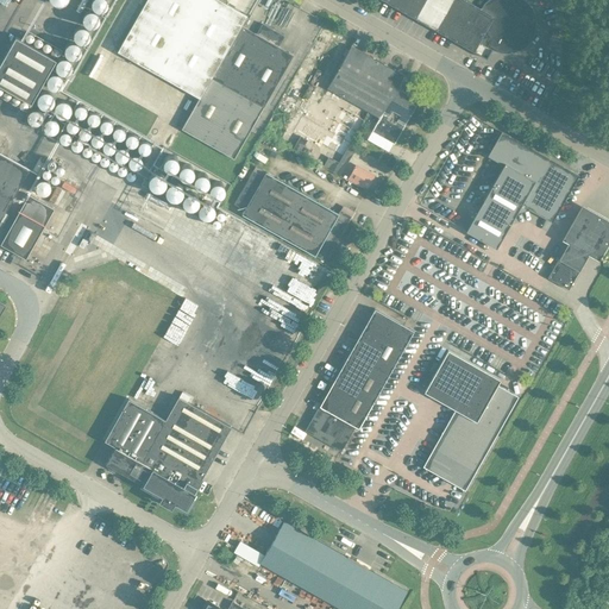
[(41,0),(27,0),(24,5),(39,17),(49,6),(41,0)]
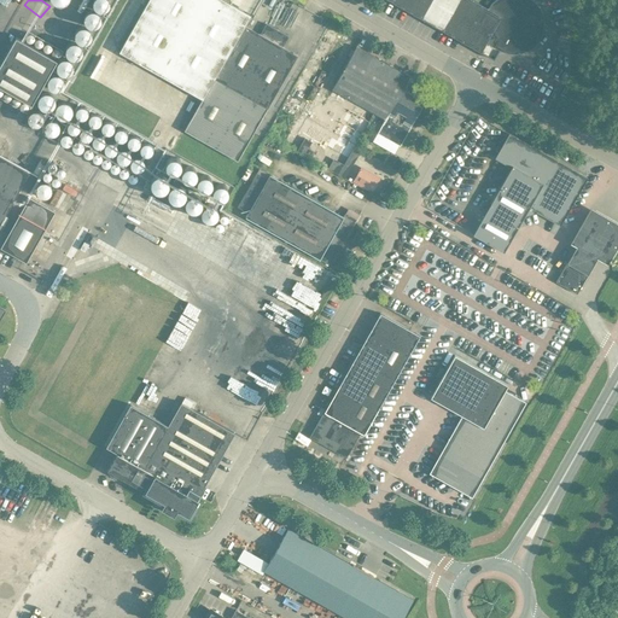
[(82,0),(74,0),(69,10),(80,16),(87,3),(82,0)]
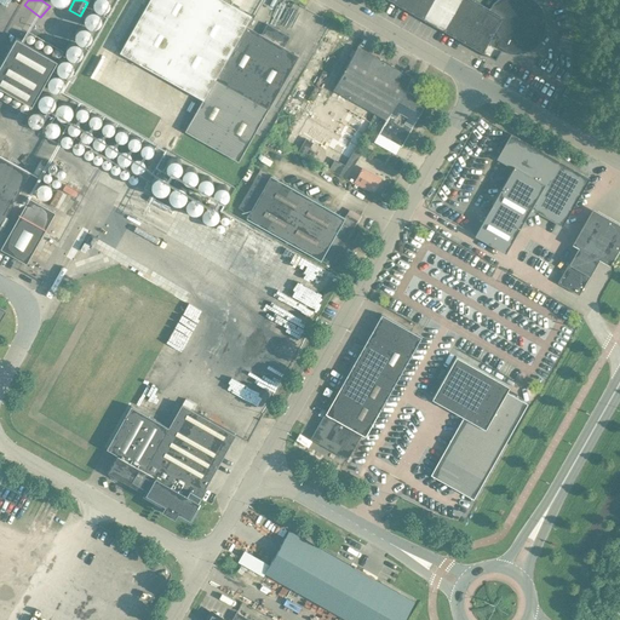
[(148,0),(119,52),(204,101),(245,26),(251,16),(230,4),(233,0),(148,0)]
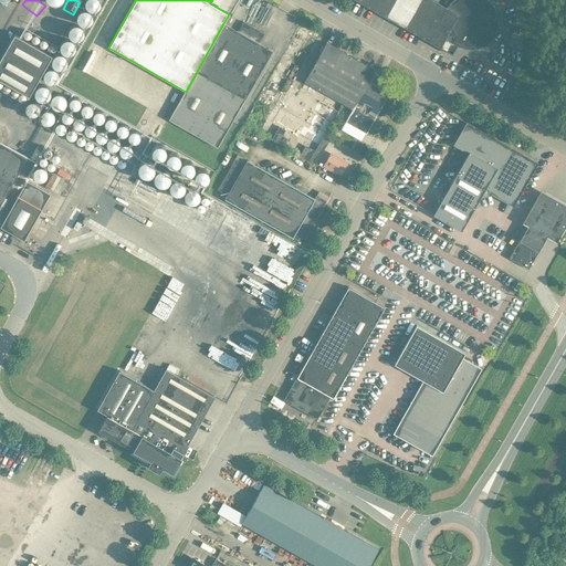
[(355,0),(386,17),(395,0),(355,0)]
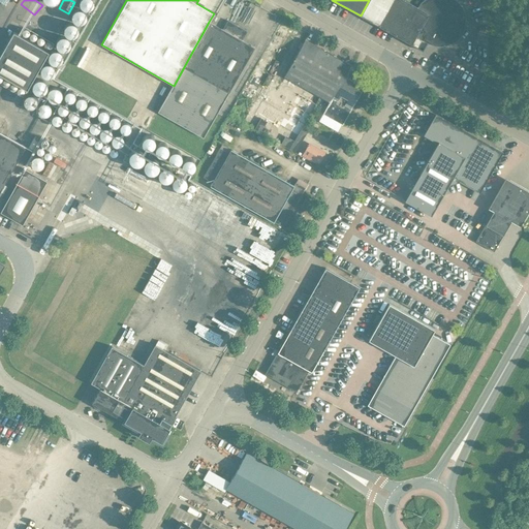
[(423,0),(421,2),(417,7),(404,0),(369,0),(361,16),(423,51),(427,43),(432,45),(436,47),(440,47),(446,45),(453,43),(458,39),(462,33),(464,27),(465,21),(465,13),(462,7),(458,2),(455,0),(423,0)]
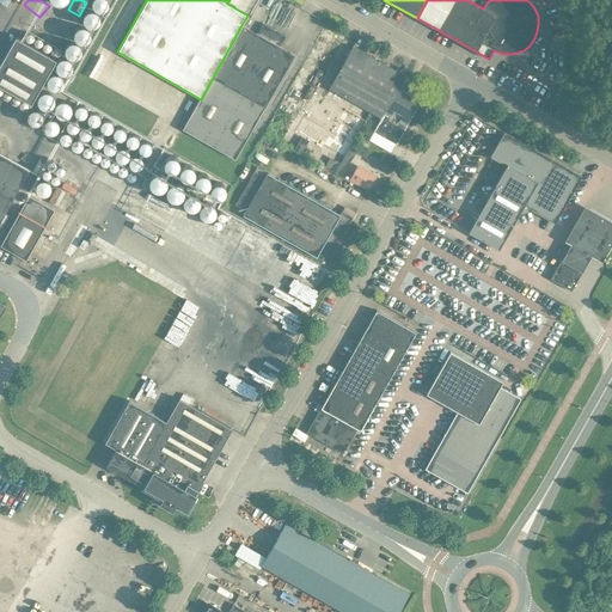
[(60,24),(67,31),(77,20),(69,13),(60,24)]
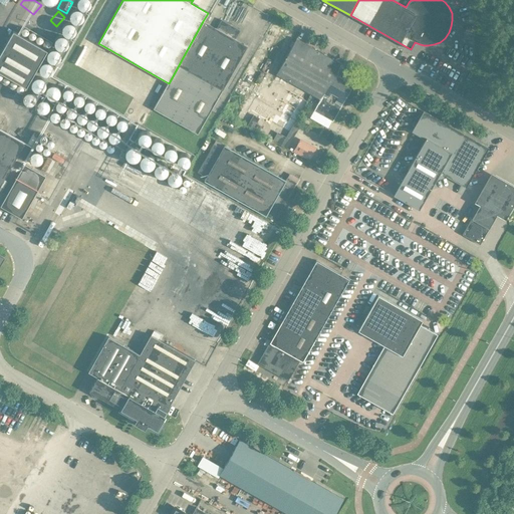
[(169,83),(154,109),(197,134),(247,46),(234,39),(239,30),(221,20),(216,28),(203,21),(169,83)]
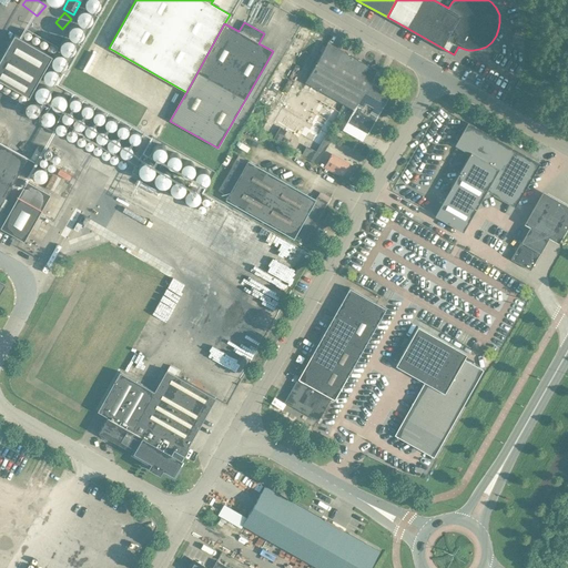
[(47,37),(53,43),(63,33),(56,27),(47,37)]
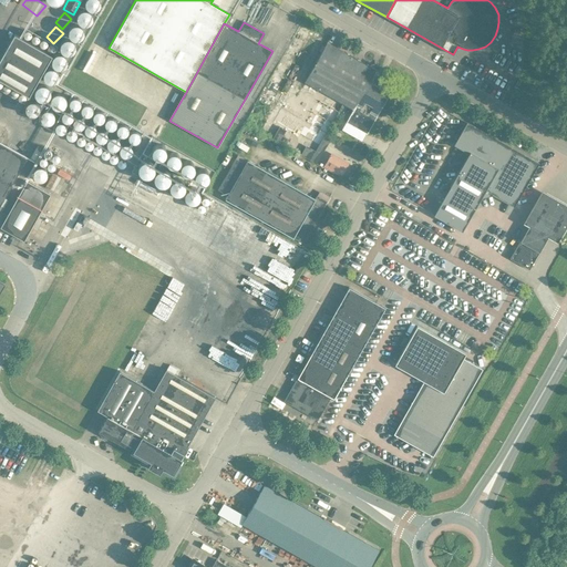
[(414,33),(406,29),(402,35),(410,40),(414,33)]
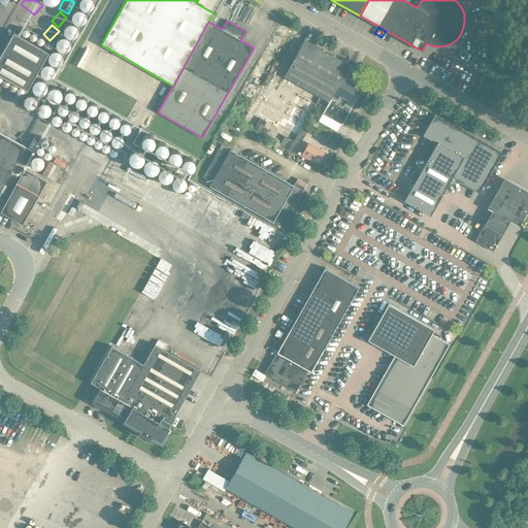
[(13,31),(0,55),(0,72),(28,89),(48,51),(13,31)]
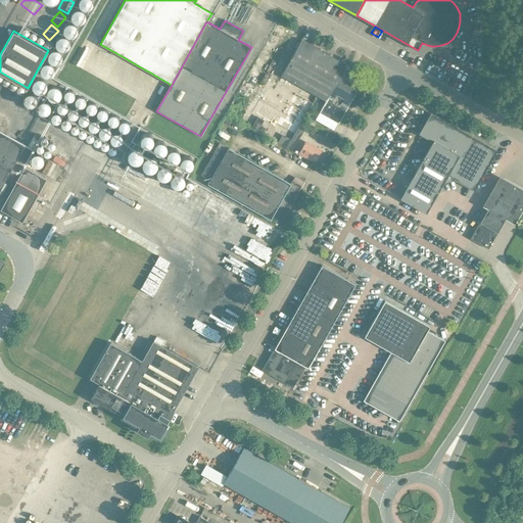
[(320,112),(337,123),(359,86),(340,76),(346,65),(336,59),(328,54),(328,55),(301,40),(280,77),(317,96),(326,101),(320,112)]
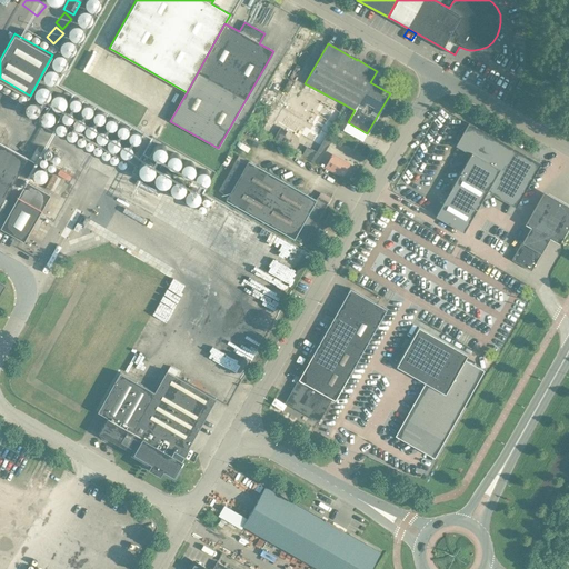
[(128,91),(68,58),(62,67),(112,96),(110,98),(121,105),(128,91)]
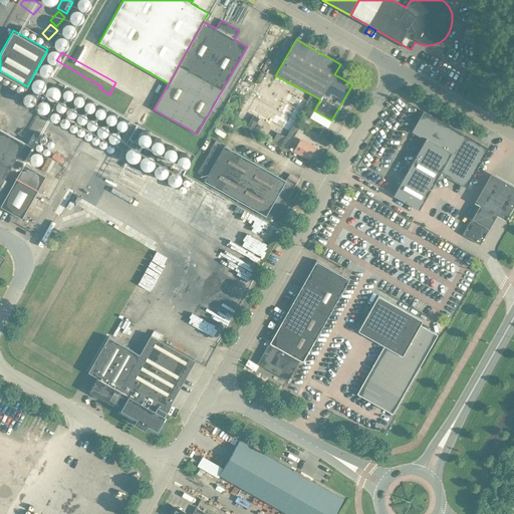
[(43,71),(34,77),(45,91),(54,85),(43,71)]
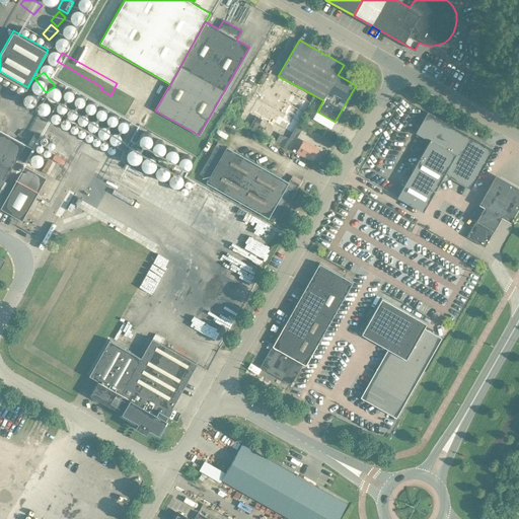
[(25,96),(31,103),(40,96),(33,89),(25,96)]
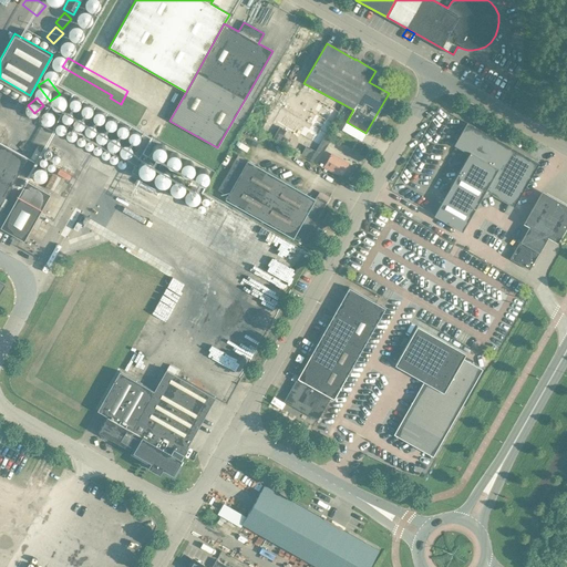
[(537,164),(467,124),(455,145),(468,153),(433,215),(462,232),(485,189),(513,206),(537,164)]
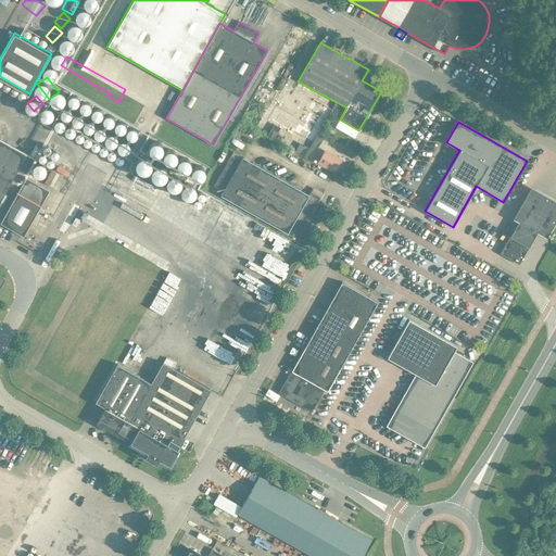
[(26,137),(21,135),(15,143),(21,147),(26,137)]
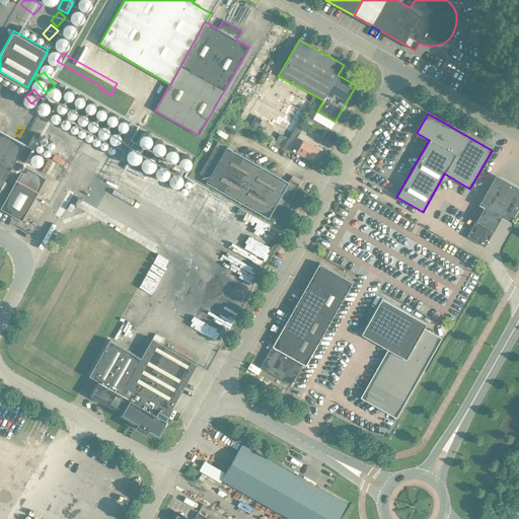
[(0,188),(24,145),(0,132),(0,188)]
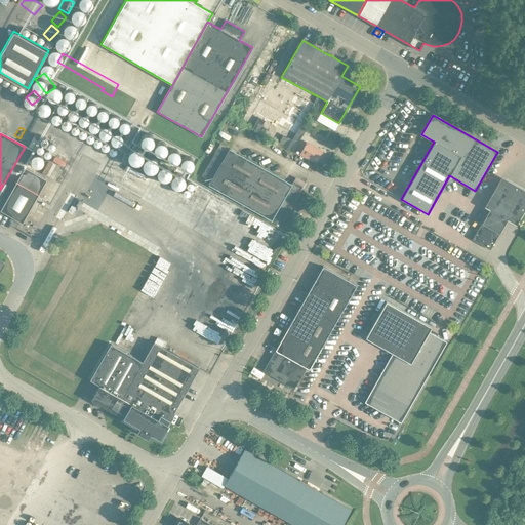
[(308,142),(301,153),(319,162),(324,151),(308,142)]
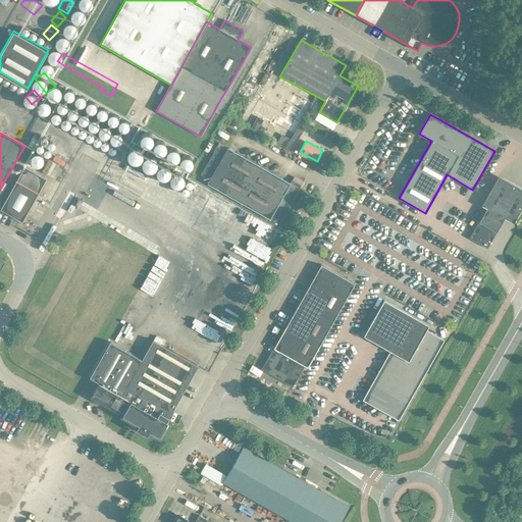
[(207,184),(278,224),(301,186),(292,179),(290,183),(227,148),(225,151),(216,146),(200,175),(209,180),(207,184)]
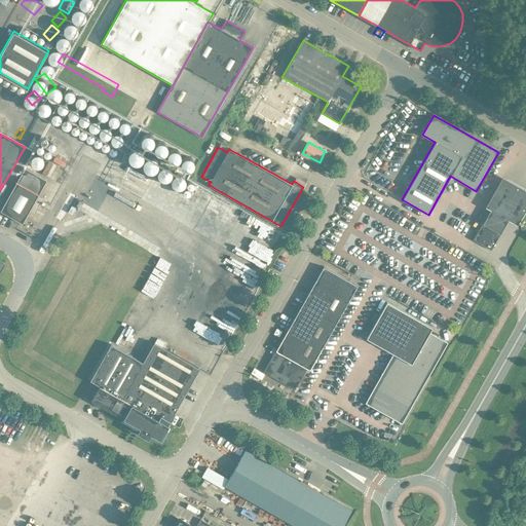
[(44,158),(51,162),(55,155),(48,151),(44,158)]
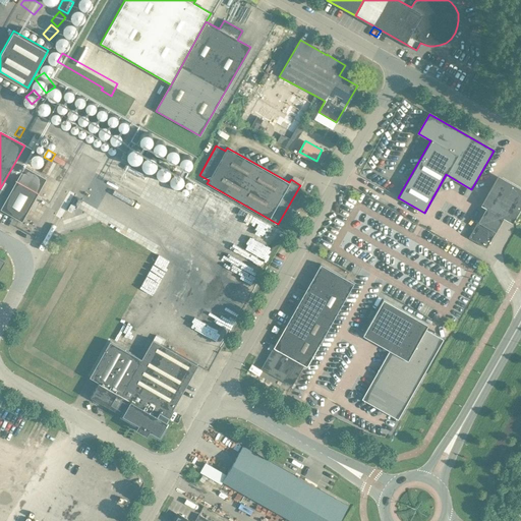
[(137,158),(133,165),(141,169),(145,162),(137,158)]
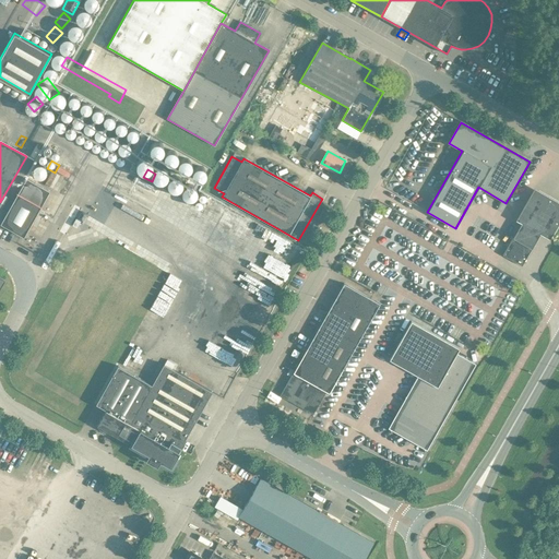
[(36,178),(55,188),(59,179),(54,176),(52,178),(40,171),(36,178)]
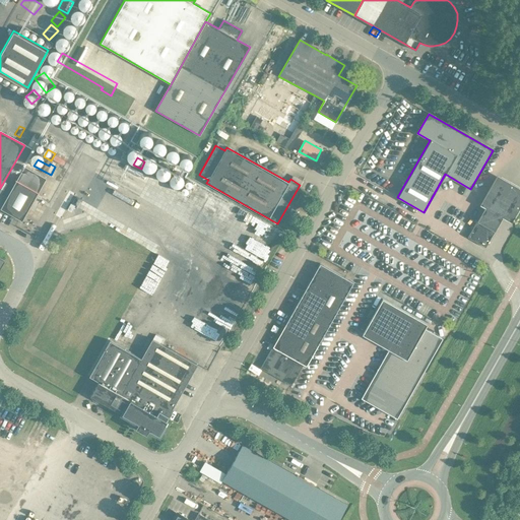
[(0,208),(21,221),(46,178),(24,166),(0,208)]
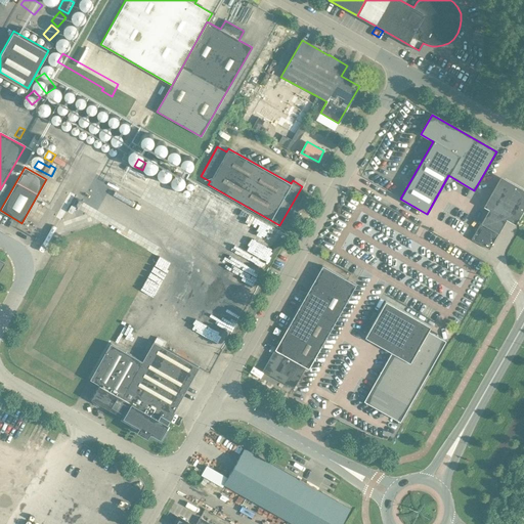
[(491,216),(486,225),(481,224),(481,223),(481,222),(480,223),(470,239),(489,251),(509,218),(517,222),(523,211),(523,188),(505,177),(488,204),(491,216)]
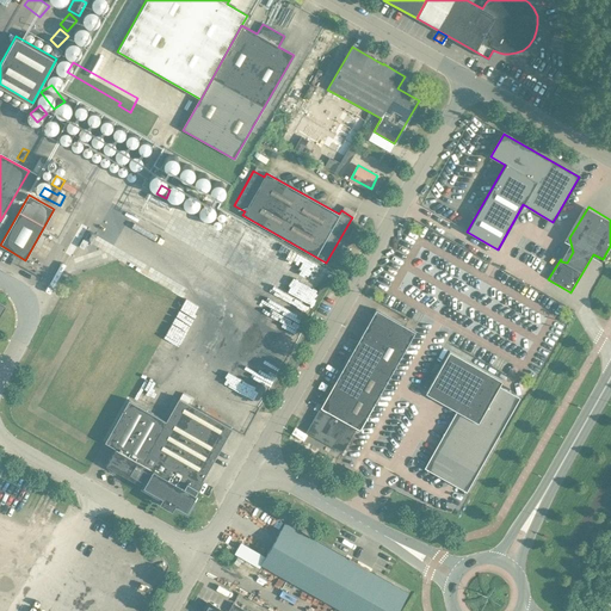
[(230,292),(240,294),(241,287),(222,284),(221,294),(230,295),(230,292)]
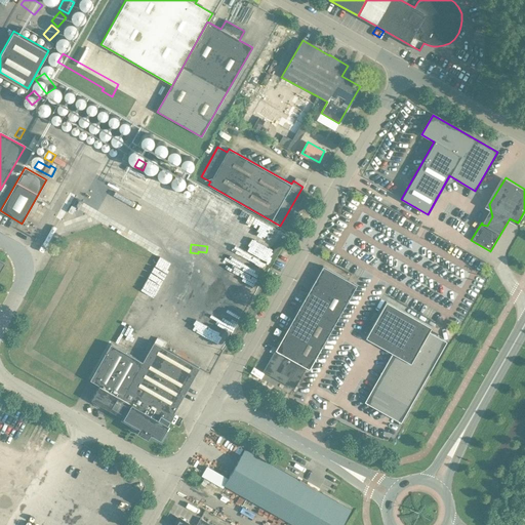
[(198,263),(195,261),(195,259),(188,257),(186,265),(196,269),(198,263)]
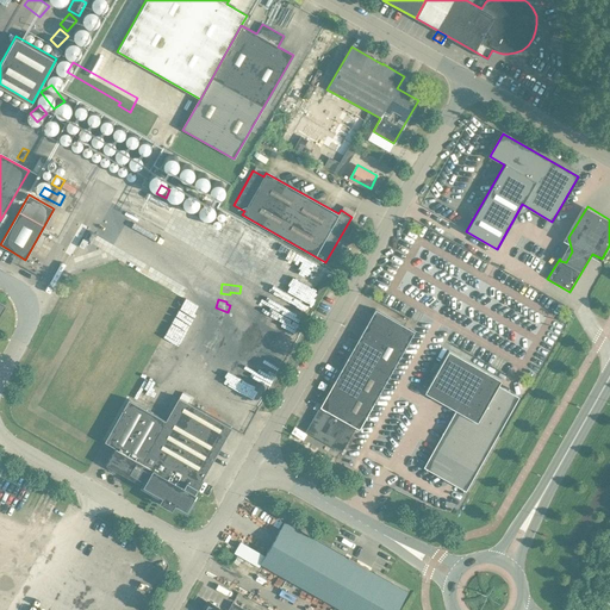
[(414,331),(374,309),(319,408),(313,417),(315,417),(306,431),(317,437),(321,437),(324,439),(332,442),(334,447),(341,452),(355,427),(359,429),(414,331)]
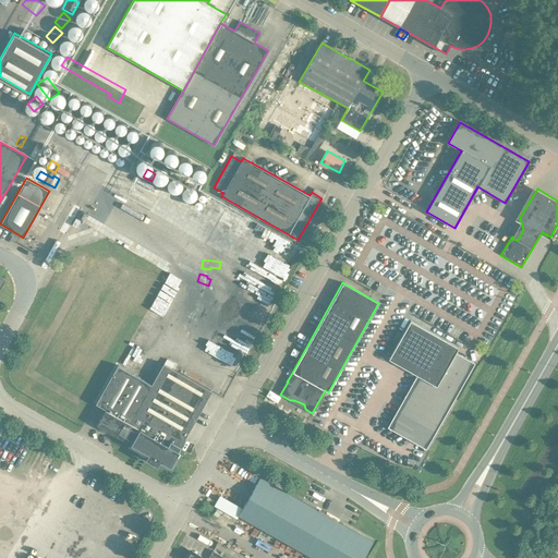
[(425,449),(474,363),(456,353),(458,348),(410,320),(388,360),(416,375),(387,427),(425,449)]
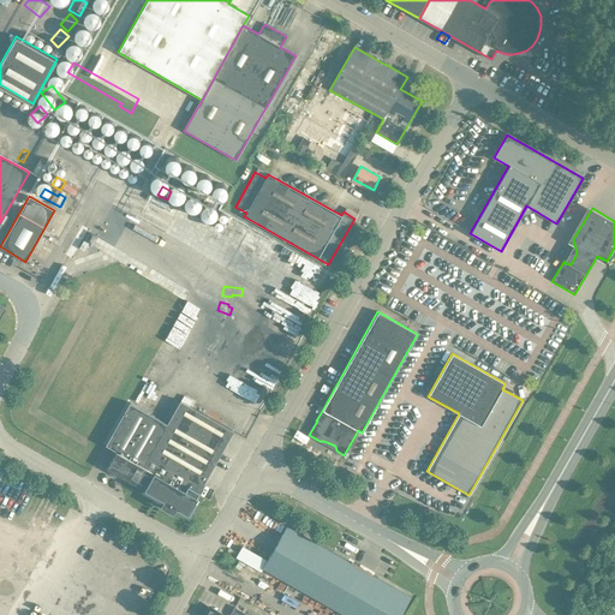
[(106,469),(156,497),(154,501),(171,509),(173,506),(187,514),(197,497),(196,497),(233,431),(179,400),(166,424),(129,402),(105,446),(115,452),(106,469)]
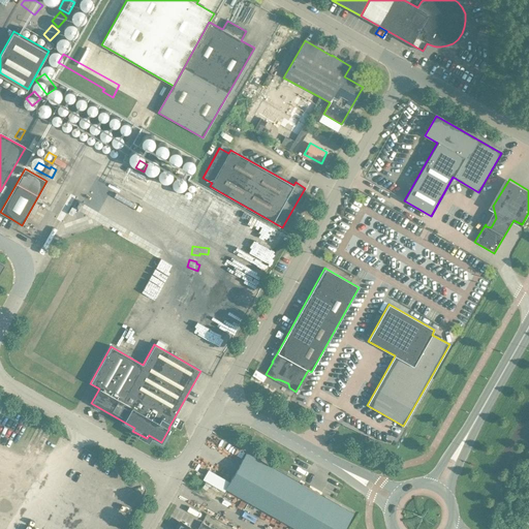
[(246,453),(226,489),(296,528),(343,528),(352,514),(246,453)]
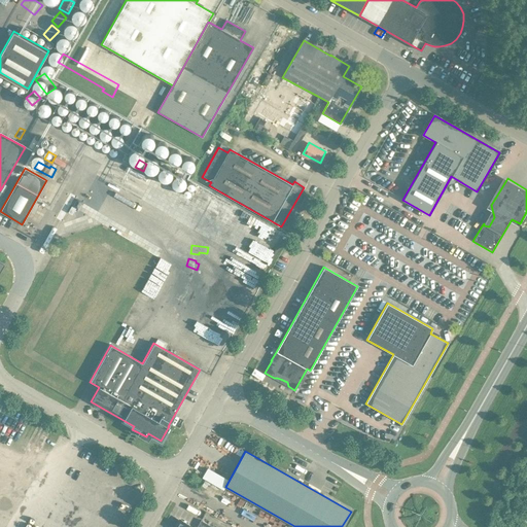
[(25,518),(20,526),(39,526),(40,526),(25,518)]
